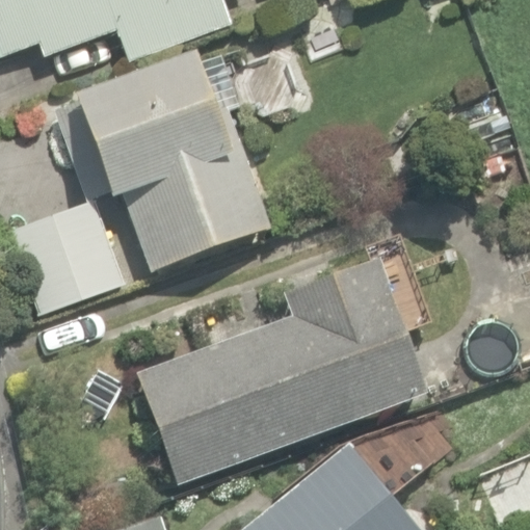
[(116,30),(128,61),(231,24),(222,0),(0,0),(0,55),(1,58),(41,44),(46,56),(116,30)]
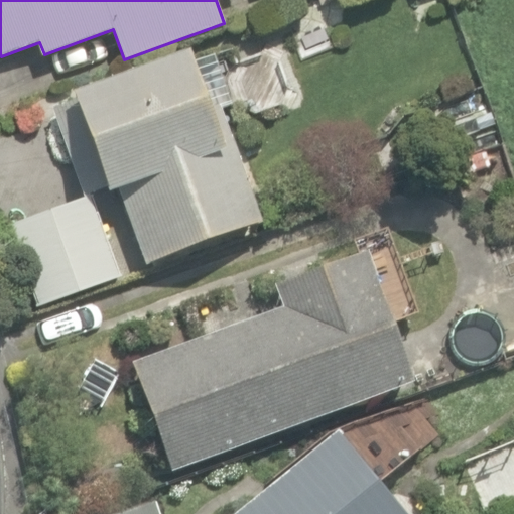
[(120,188),(146,262),(261,221),(202,54),(190,58),(188,52),(73,95),(75,100),(53,107),(84,193),(106,184),(109,193),(120,188)]
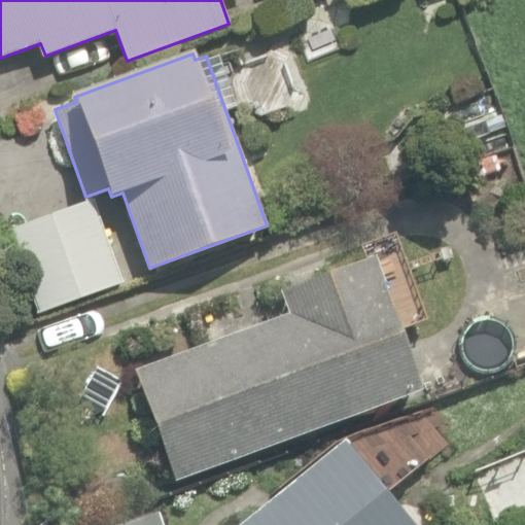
[(9,230),(39,311),(121,279),(92,199),(9,230)]
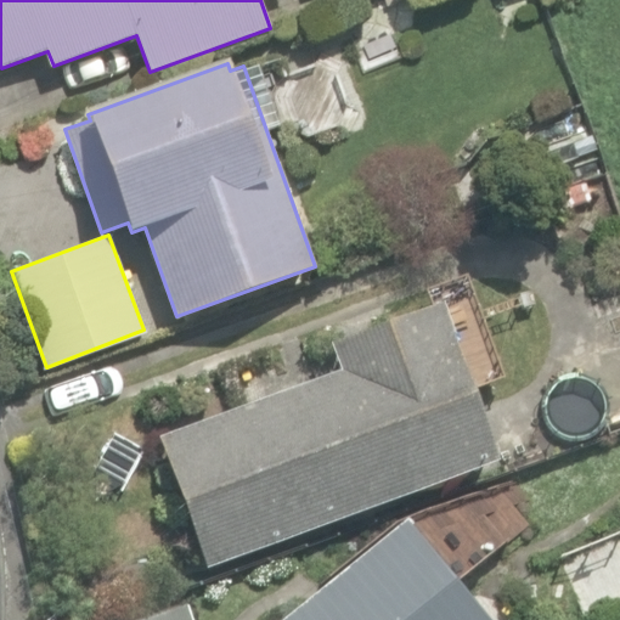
[(161,434),(208,567),(500,461),(443,304),(332,344),(342,370),(161,434)]
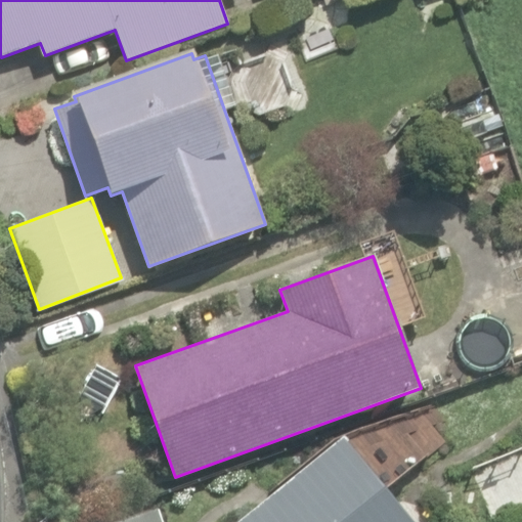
[(237,521),(412,521),(342,437),(237,521)]
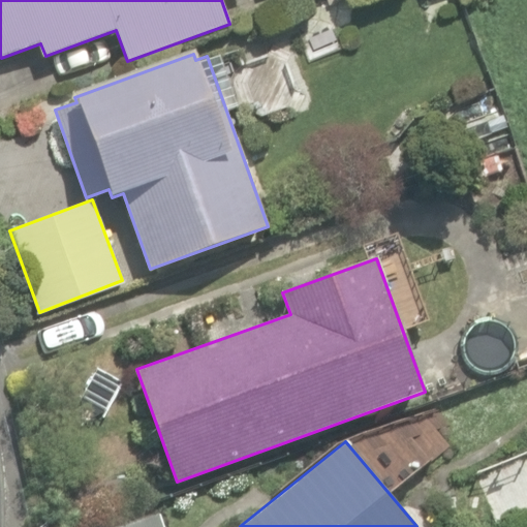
[(114,526),(164,526),(160,512),(114,526)]
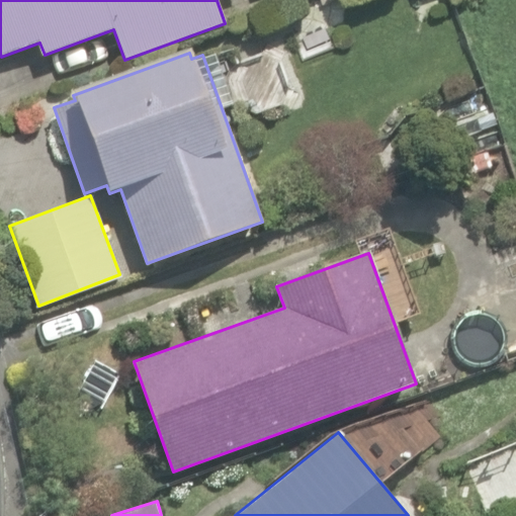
All buildings are outlined.
